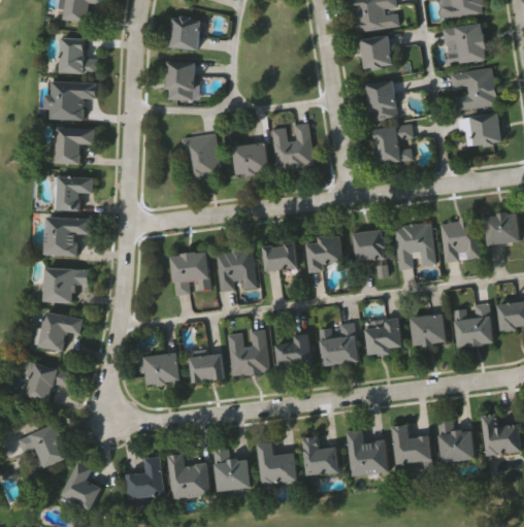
[(101,0),(101,4),(86,2),(85,12),(87,12),(86,21),(60,19),(62,7),(57,6),(57,0),(101,0)]
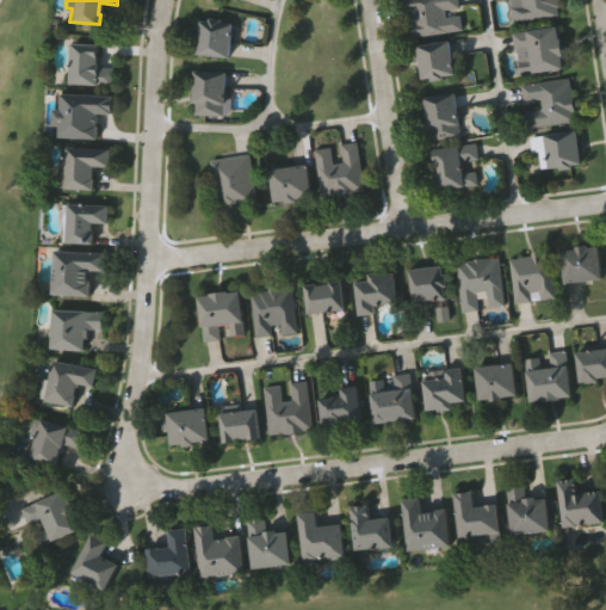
[(459,28),(413,36),(406,0),(456,0),(457,6),(443,8),(444,17),(457,14),(459,28)]
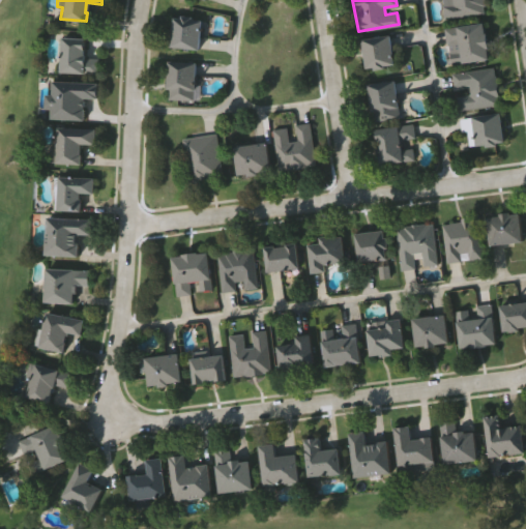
[(484,11),(443,17),(440,0),(484,0),(485,4),(483,5),(484,11)]
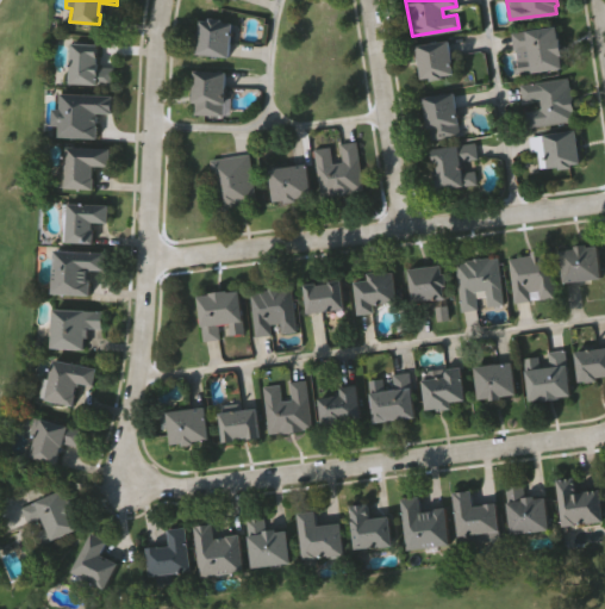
[(228,60),(194,56),(197,23),(206,24),(206,20),(219,22),(219,24),(231,25),(228,60)]
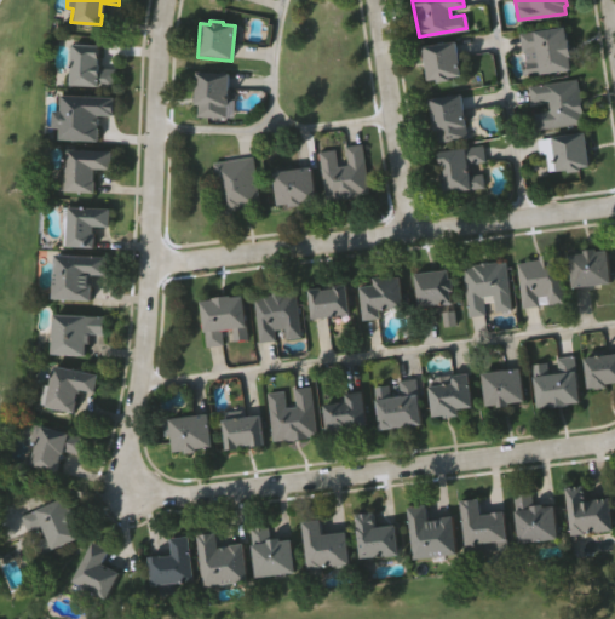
[(570,68),(527,75),(524,62),(534,59),(533,50),(521,52),(517,34),(562,27),(564,40),(568,40),(572,57),(568,57),(570,68)]
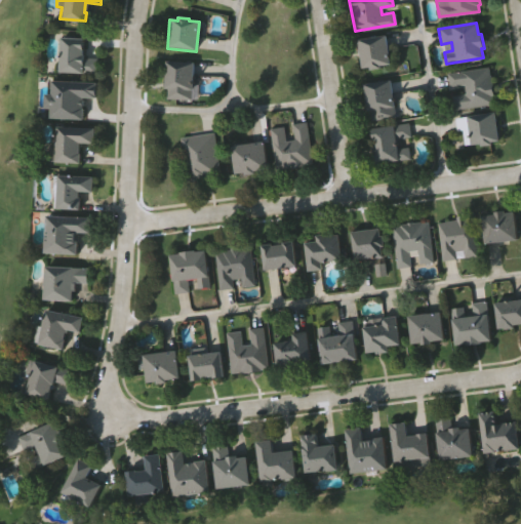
[(362,67),(357,39),(386,35),(390,62),(362,67)]
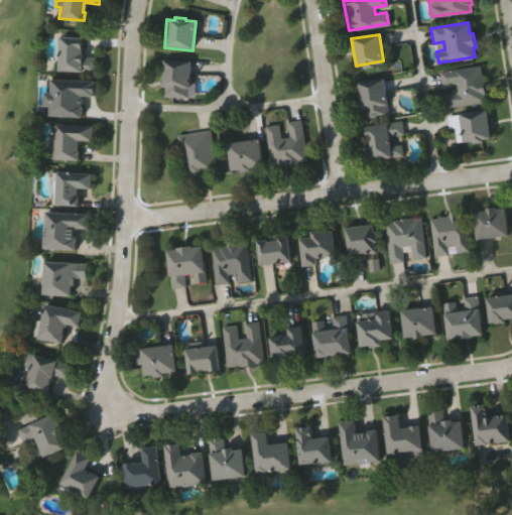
[(58,36),(82,38),(80,60),(93,61),(92,73),(55,70),(58,36)]
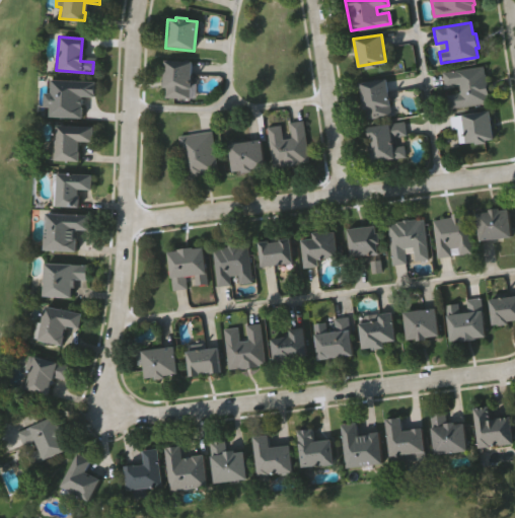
[(191,63),(189,97),(162,96),(163,88),(159,88),(161,62),(191,63)]
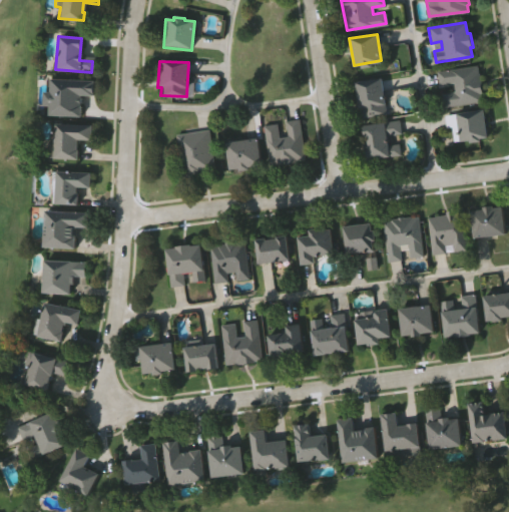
[(481,101),(443,107),(441,95),(453,92),(451,83),(438,85),(436,74),(475,68),(476,73),(478,73),(482,94),(480,94),(481,101)]
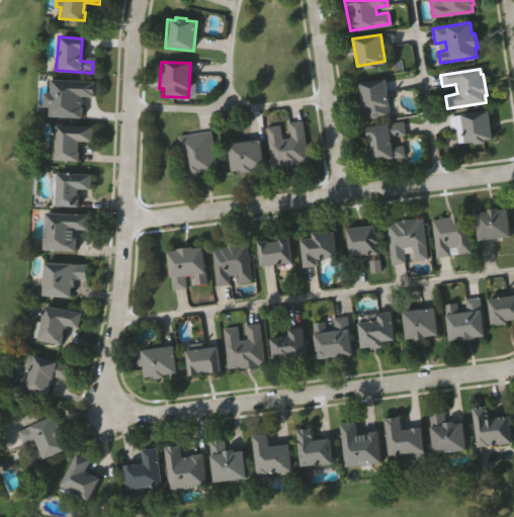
[(48,81),(93,81),(93,97),(79,97),(79,116),(48,116),(48,81)]
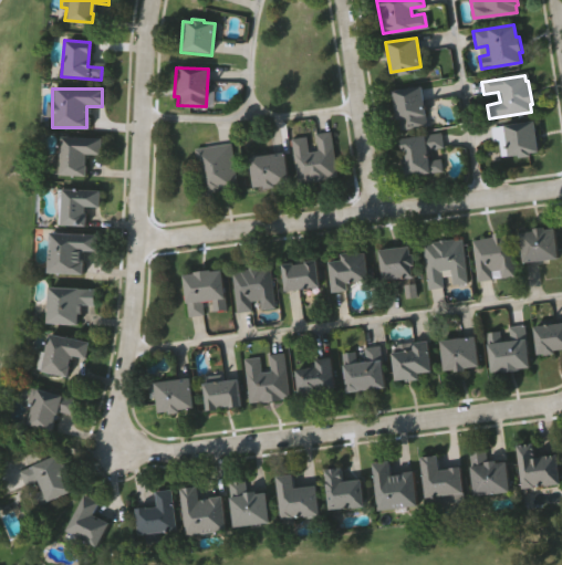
[(398,132),(397,122),(395,122),(391,92),(420,89),(426,127),(398,132)]
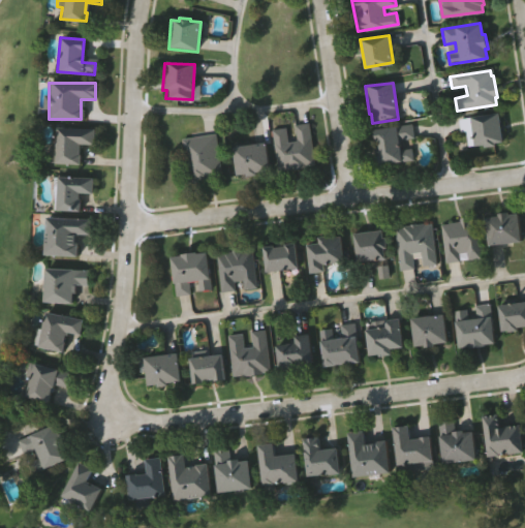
[(495,113),(500,143),(493,144),(493,146),(483,147),(483,144),(466,147),(464,131),(459,131),(457,120),(495,113)]
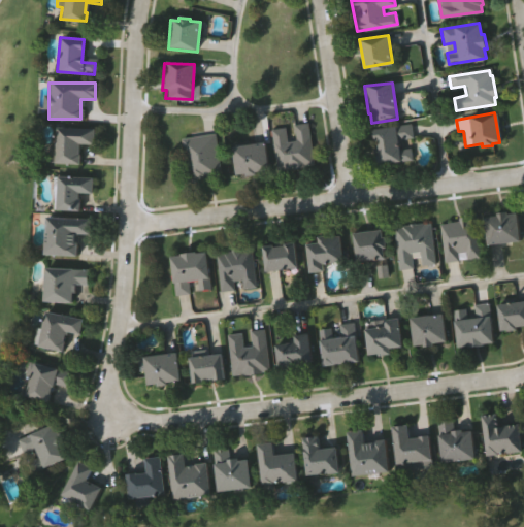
[(411,159),(378,165),(370,130),(408,123),(412,137),(398,140),(399,150),(408,147),(411,159)]
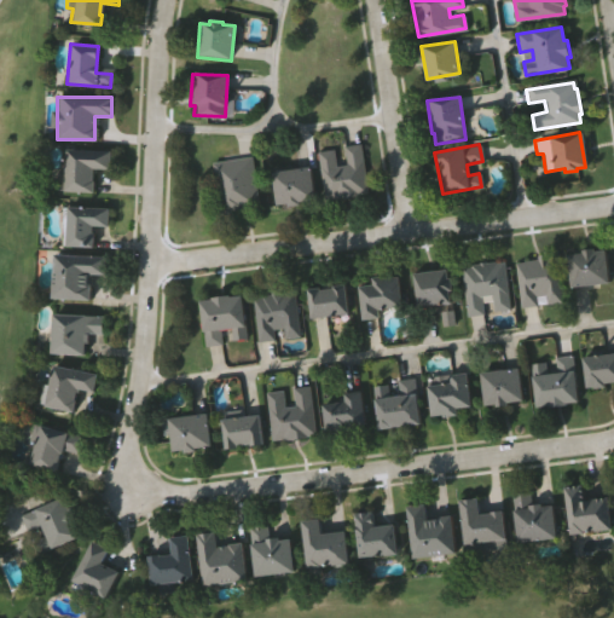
[(320,200),(314,152),(331,150),(334,166),(345,165),(342,148),(357,145),(363,194),(354,195),(354,198),(329,202),(328,200),(320,200)]
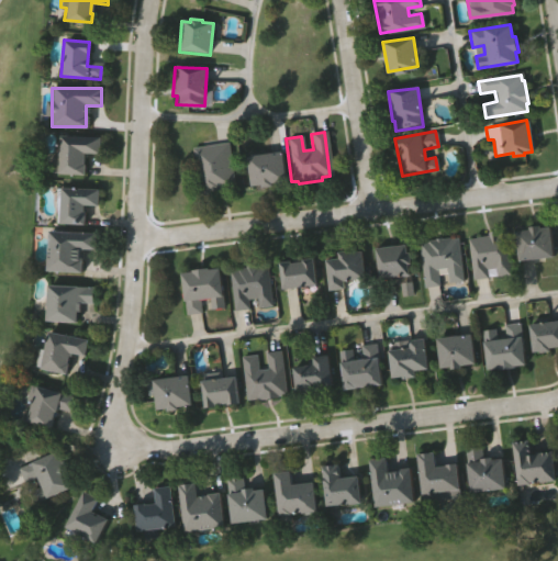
[(52,172),(53,134),(98,135),(98,154),(82,154),(82,174),(52,172)]
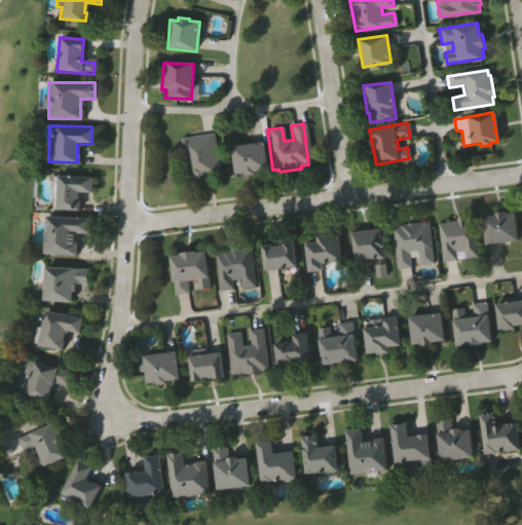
[(212,133),(220,175),(200,179),(201,181),(189,183),(181,138),(212,133)]
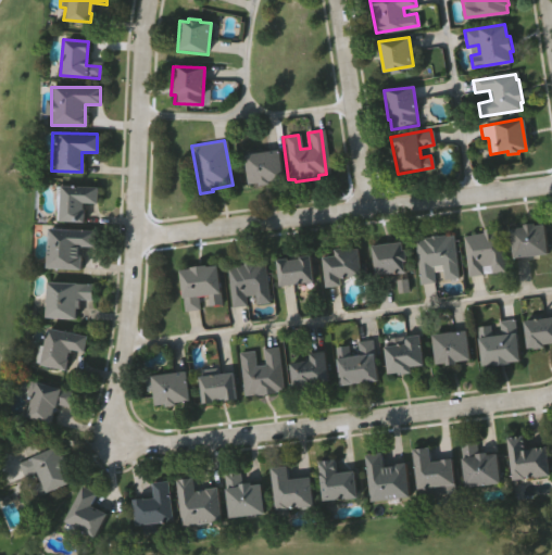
[(277,149),(281,178),(268,180),(268,183),(258,185),(258,181),(248,183),(243,155),(277,149)]
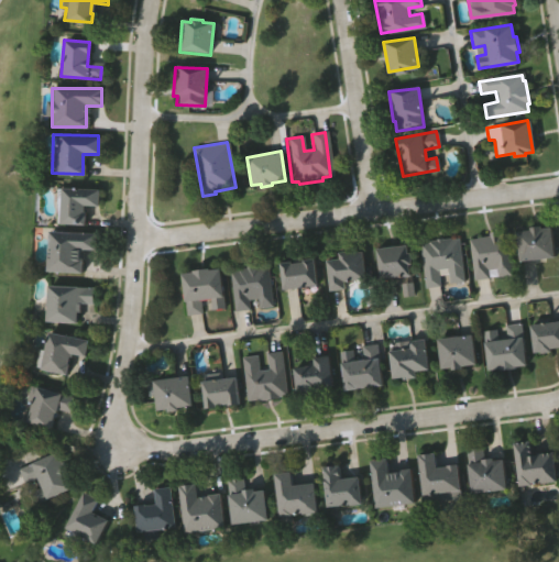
[(57,190),(99,190),(99,207),(87,207),(86,227),(57,226),(57,190)]
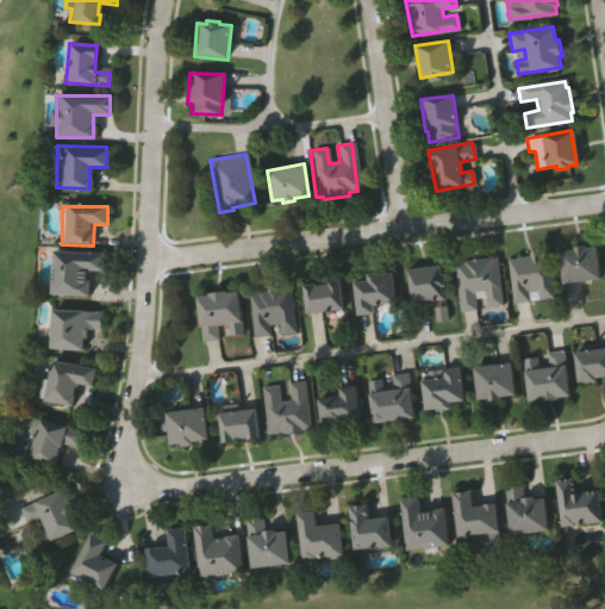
[(560,284),(556,252),(571,249),(569,247),(582,246),(582,250),(594,248),(598,280),(560,284)]
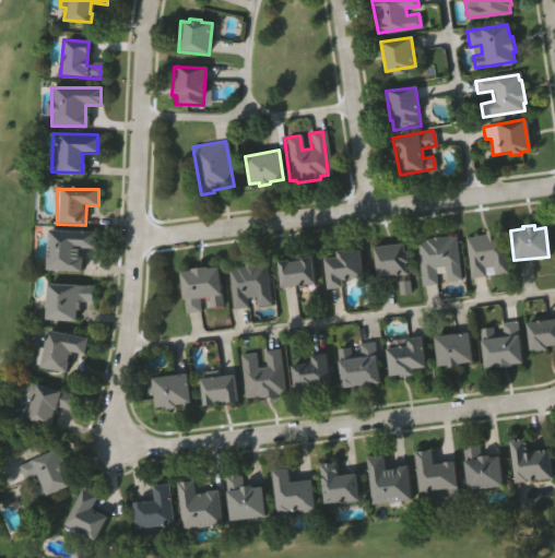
[(49,230),(95,234),(94,251),(81,250),(80,272),(47,271),(49,230)]
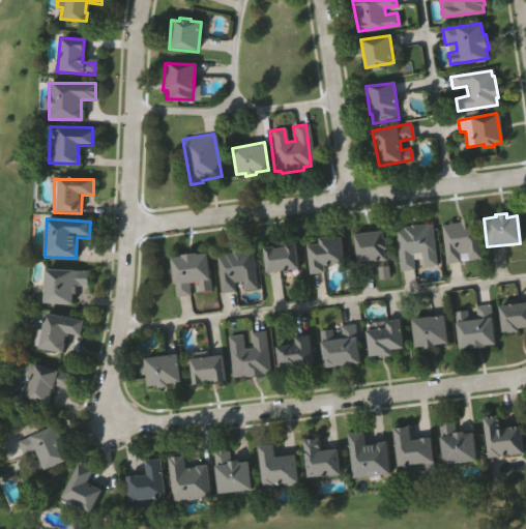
[(478,261),(466,262),(465,255),(457,256),(458,263),(442,265),(438,226),(458,224),(458,219),(469,218),(470,222),(474,221),(478,261)]
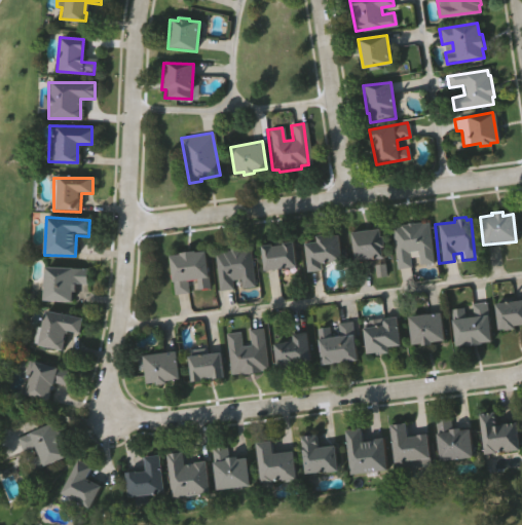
[(431,266),(416,267),(415,253),(406,254),(408,269),(394,270),(389,229),(397,228),(397,225),(417,223),(417,225),(425,224),(431,266)]
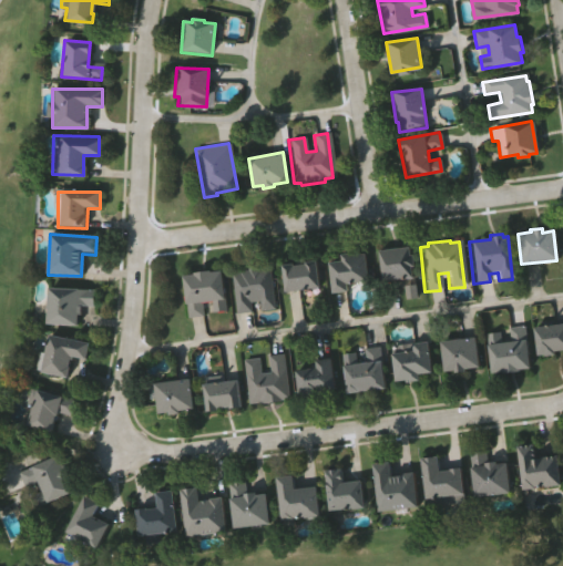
[(410,278),(378,281),(375,250),(406,247),(407,255),(411,255),(412,267),(409,268),(410,278)]
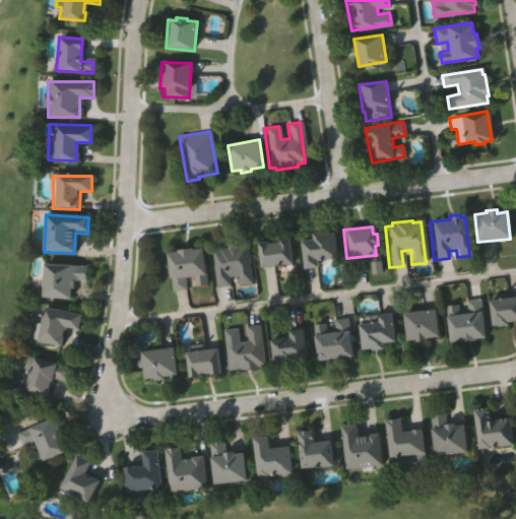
[(334,259),(315,261),(316,268),(301,270),(297,241),(310,240),(309,233),(319,231),(319,235),(331,233),(334,259)]
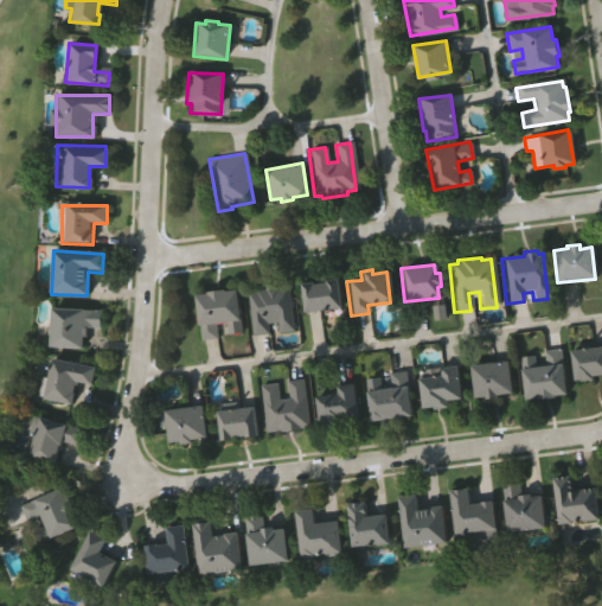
[(341,311),(305,314),(301,285),(338,281),(341,311)]
